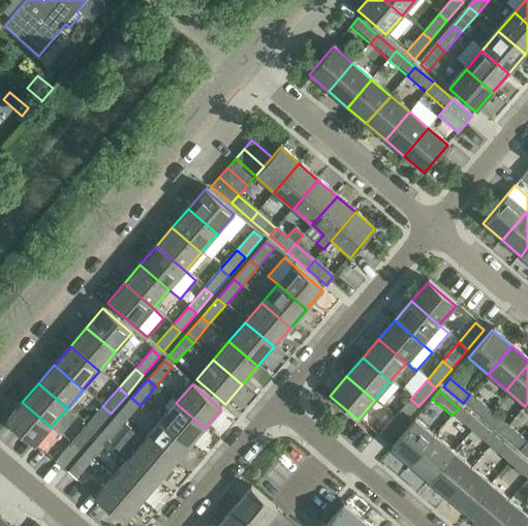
[(482,420),(489,411),(469,395),(463,403),(482,420)]
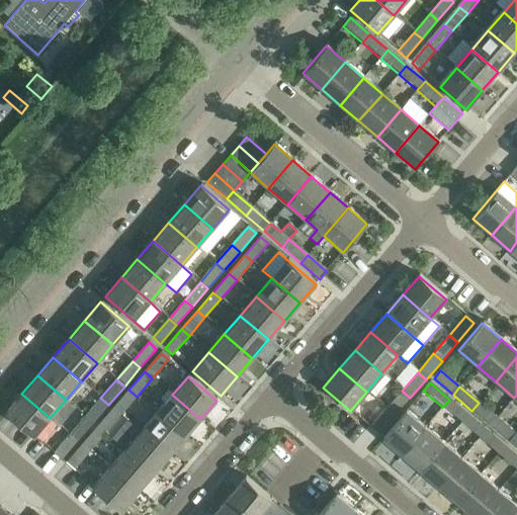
[(113,409),(120,415),(137,397),(128,390),(113,409)]
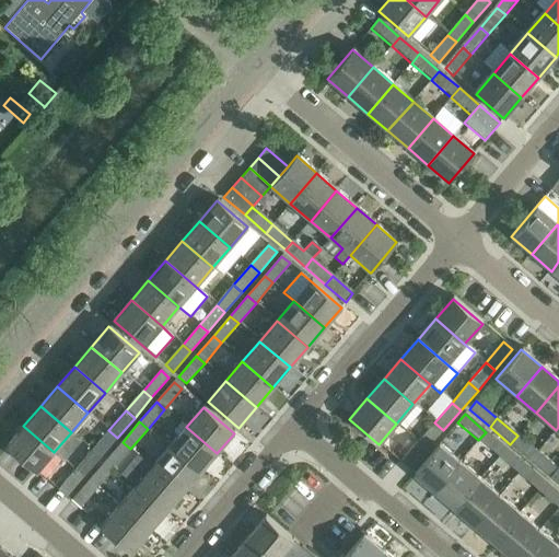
[(434,422),(417,442),(427,450),(443,430),(434,422)]
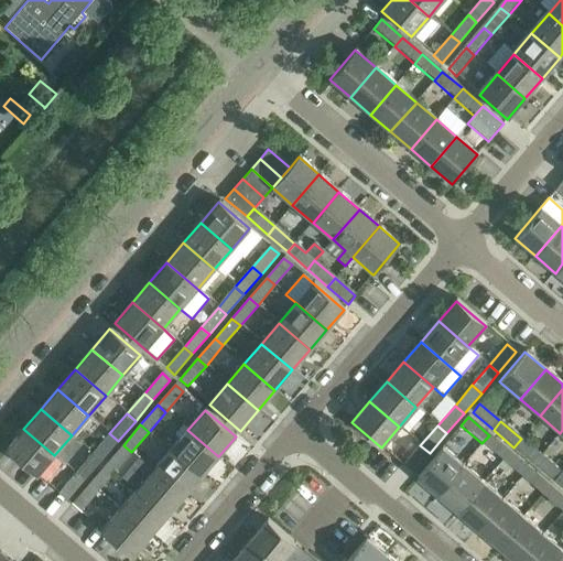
[(36,476),(54,455),(23,429),(6,450),(36,476)]
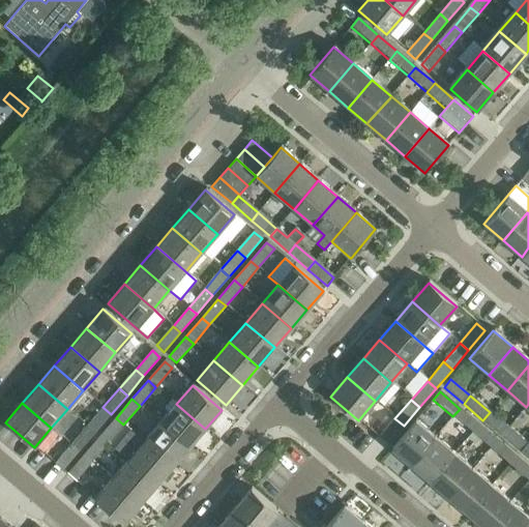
[(205,429),(176,404),(159,422),(188,447),(205,429)]
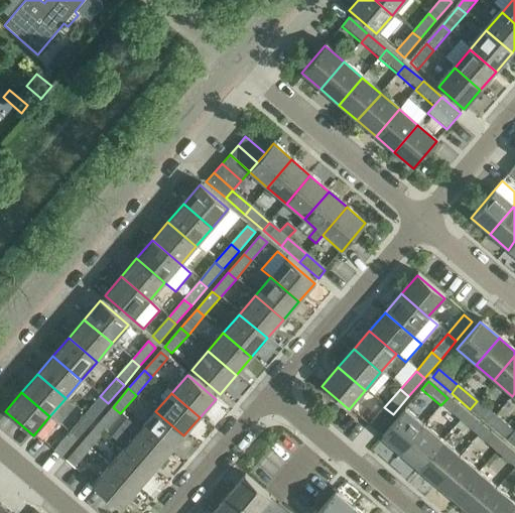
[(92,421),(108,403),(100,396),(85,414),(92,421)]
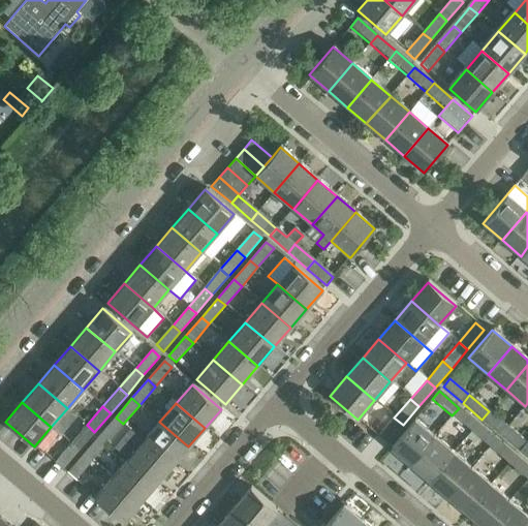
[(452,415),(470,432),(477,424),(459,408),(452,415)]
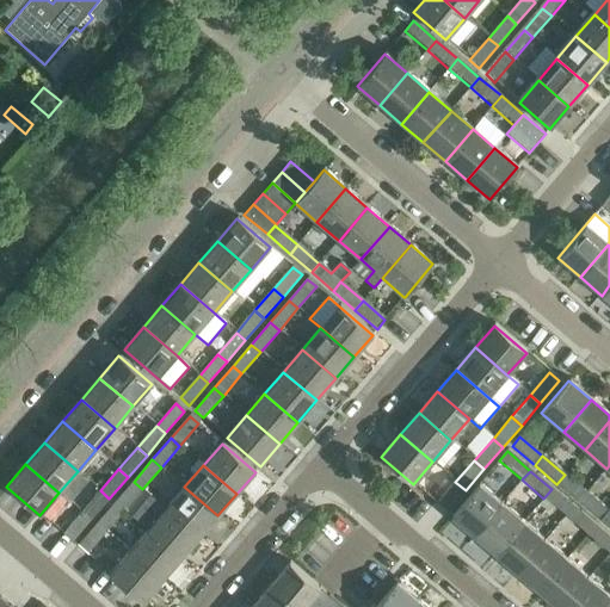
[(578,502),(586,494),(565,475),(556,484),(578,502)]
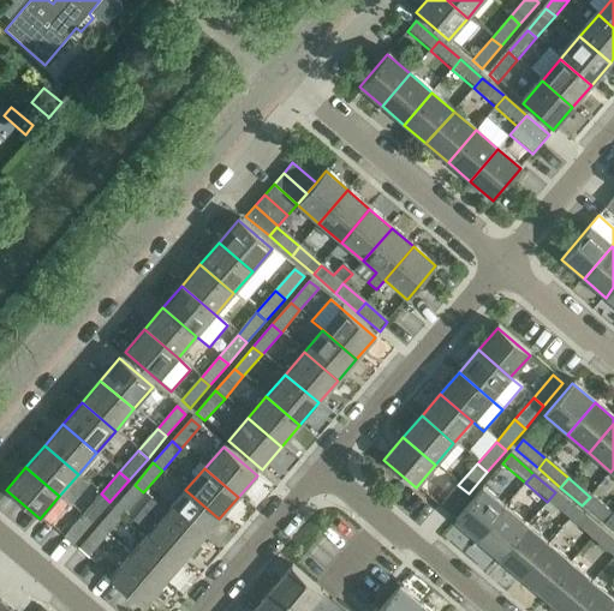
[(115,507),(125,514),(143,492),(135,485),(115,507)]
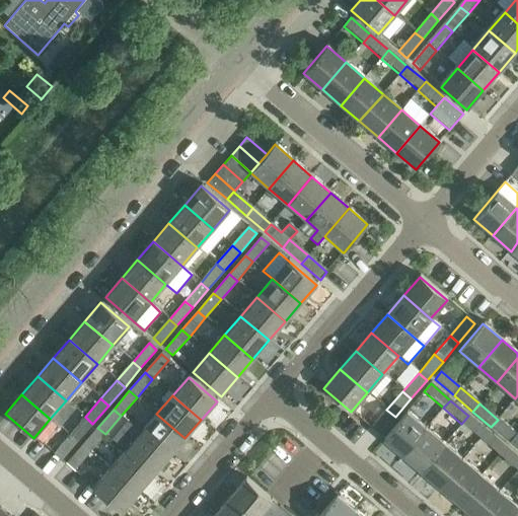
[(386,410),(370,429),(378,436),(395,417),(386,410)]
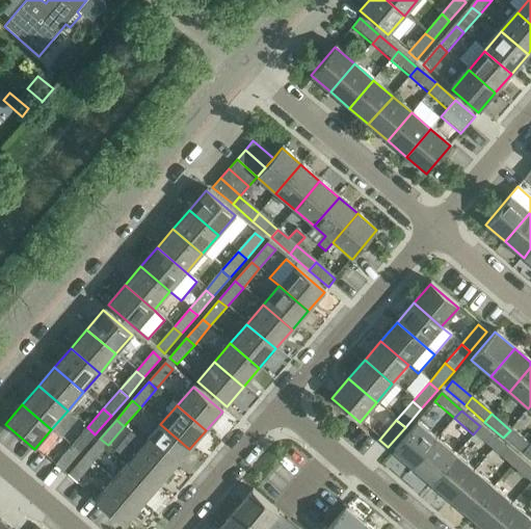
[(393,450),(413,468),(436,440),(417,423),(393,450)]
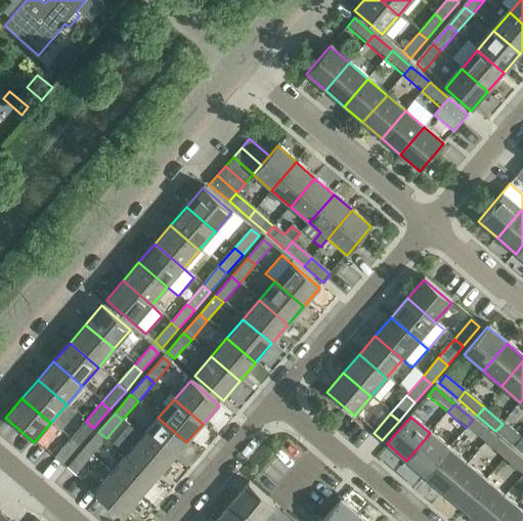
[(170,462),(186,442),(158,418),(141,437),(170,462)]
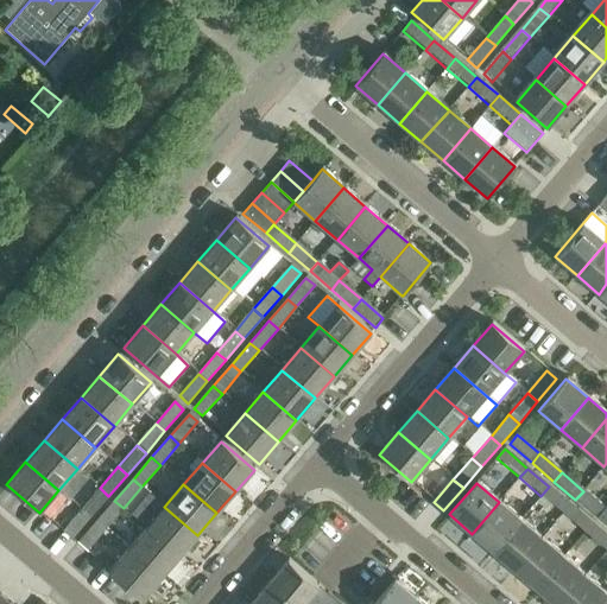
[(549,487),(541,496),(563,514),(570,506),(549,487)]
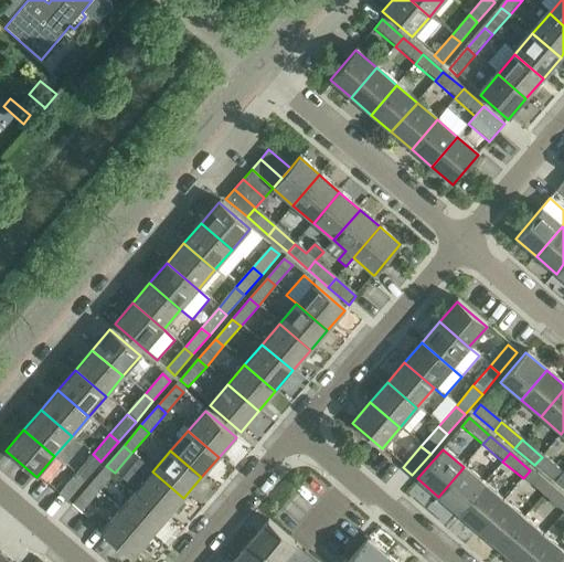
[(93,454),(75,475),(84,481),(100,462),(93,454)]
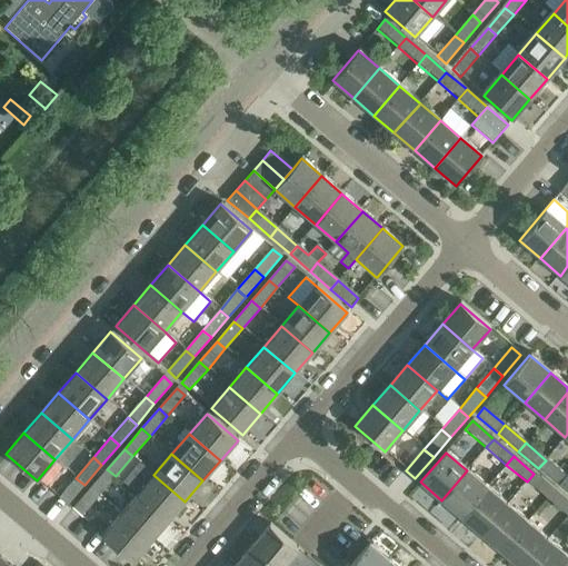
[(558,486),(566,477),(546,460),(538,468),(558,486)]
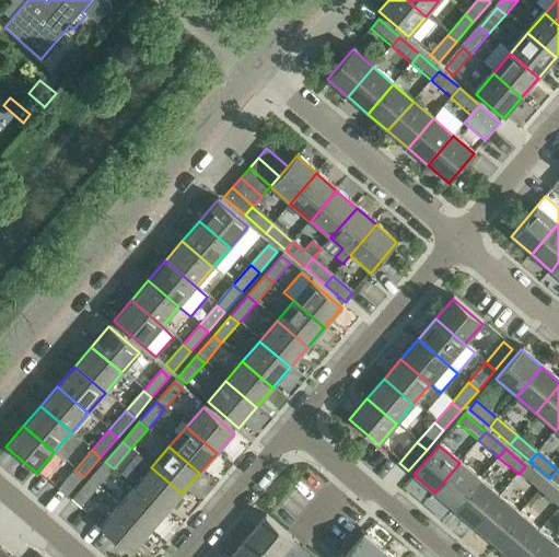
[(88,482),(96,489),(114,468),(105,462),(88,482)]
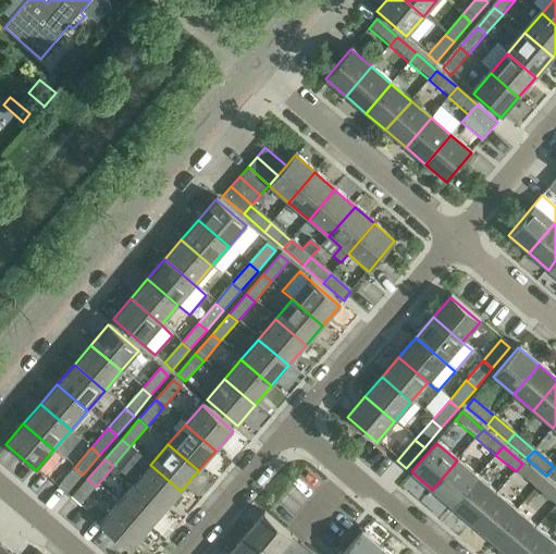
[(432,490),(452,506),(477,477),(457,460),(432,490)]
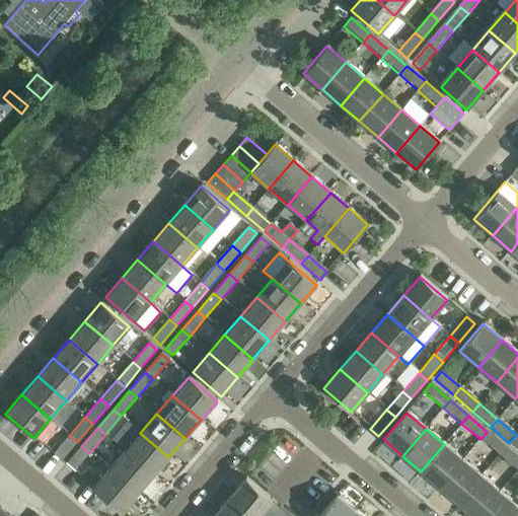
[(481,439),(499,455),(505,447),(487,432),(481,439)]
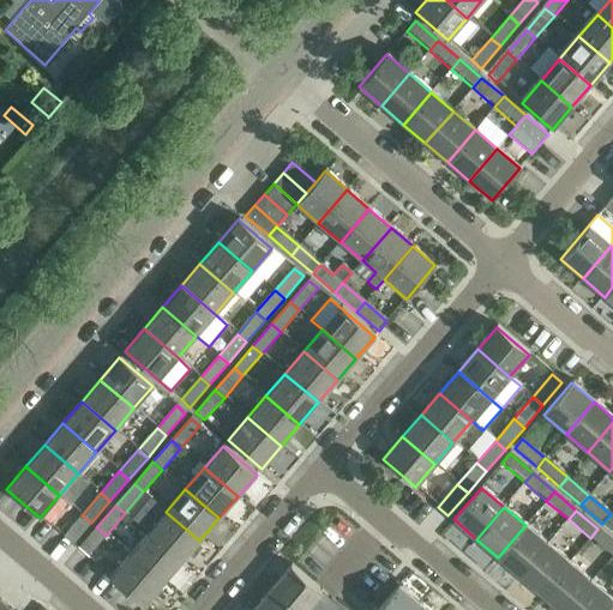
[(181,562),(199,541),(166,512),(148,533),(181,562)]
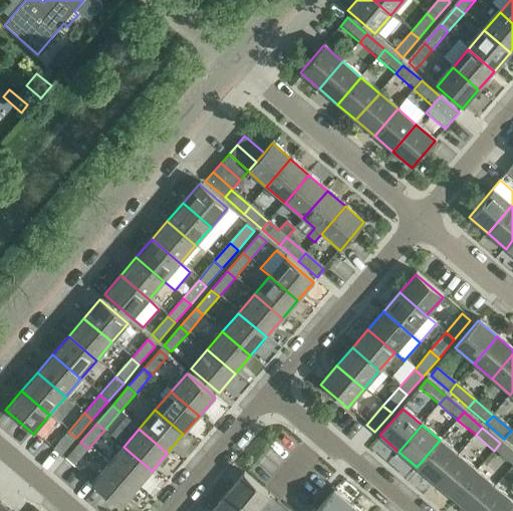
[(512,446),(512,433),(511,431),(504,439),(512,446)]
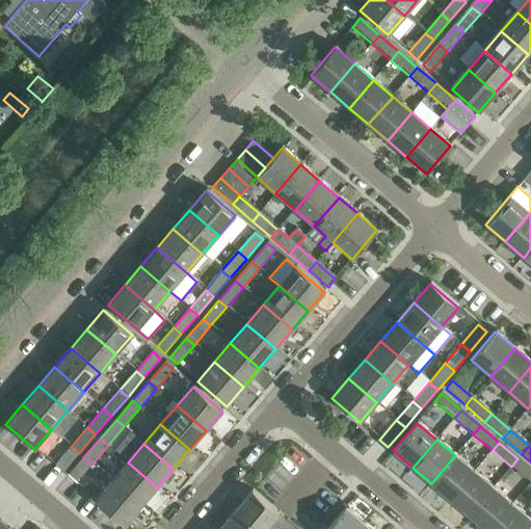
[(79,453),(71,447),(54,467),(62,473),(79,453)]
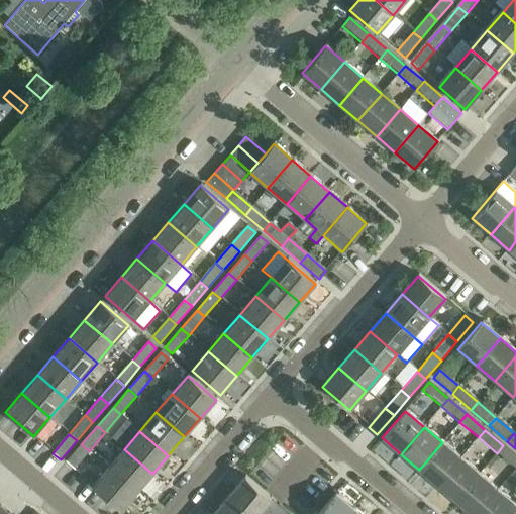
[(419,470),(437,486),(460,458),(442,442),(419,470)]
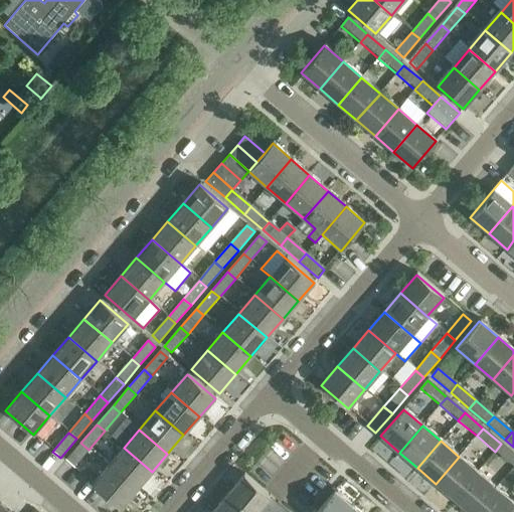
[(72,468),(89,450),(80,443),(64,462),(72,468)]
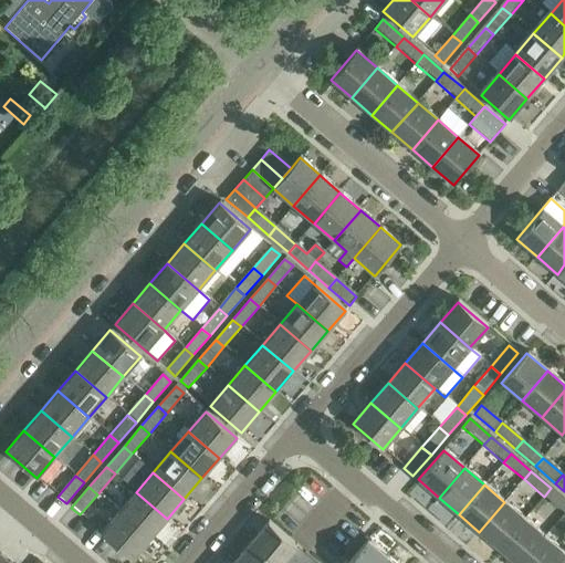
[(544,497),(564,514),(564,512),(564,500),(551,488),(544,497)]
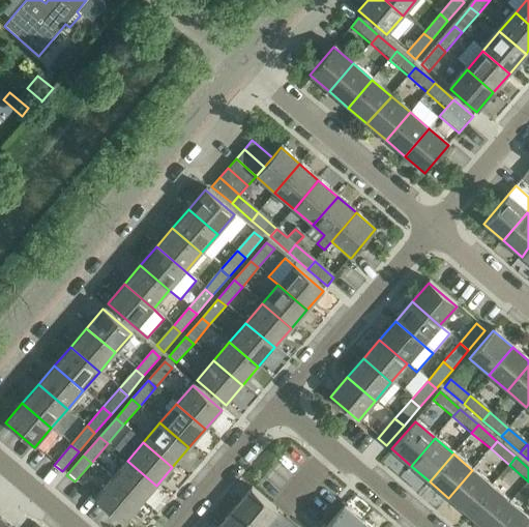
[(140,504),(156,486),(127,461),(111,479),(140,504)]
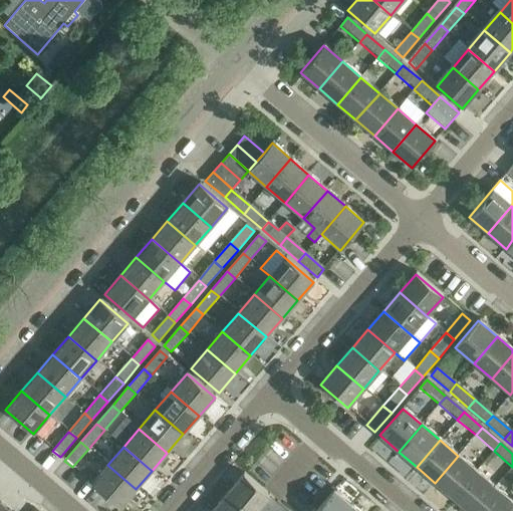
[(435,483),(453,498),(476,472),(458,456),(435,483)]
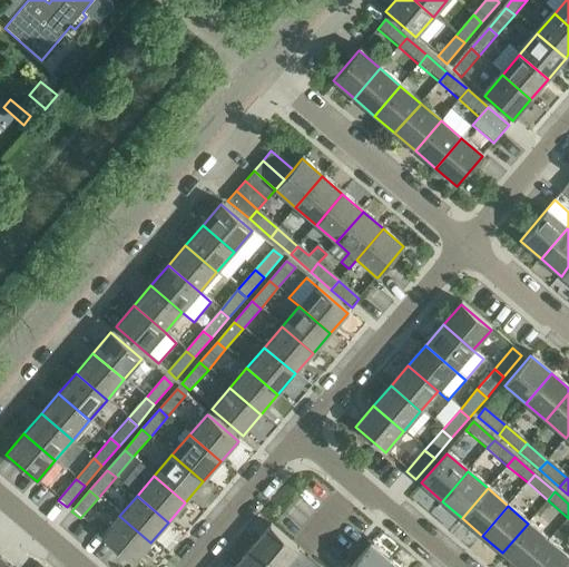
[(101,537),(133,564),(150,543),(119,516),(101,537)]
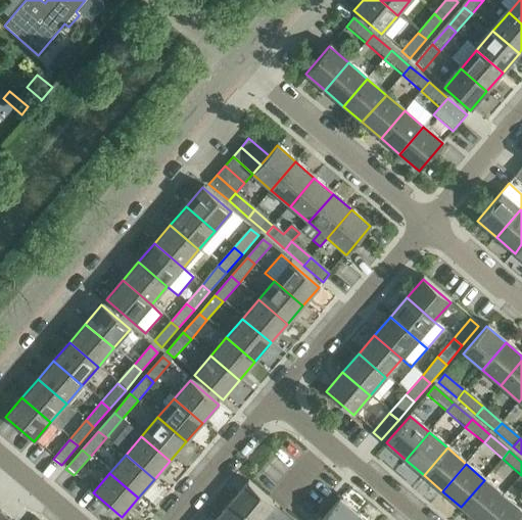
[(461,507),(475,519),(482,519),(503,495),(484,480),(461,507)]
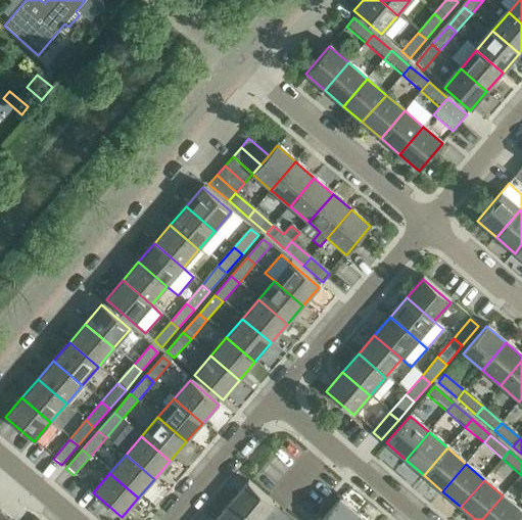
[(247,482),(231,502),(251,519),(261,519),(274,505),(247,482)]
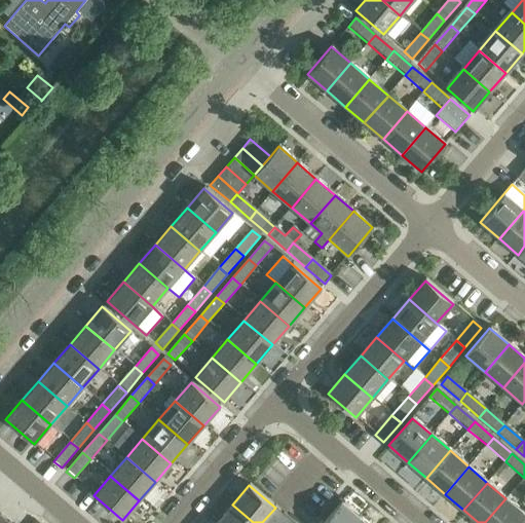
[(518,522),(524,515),(505,498),(485,522),(518,522)]
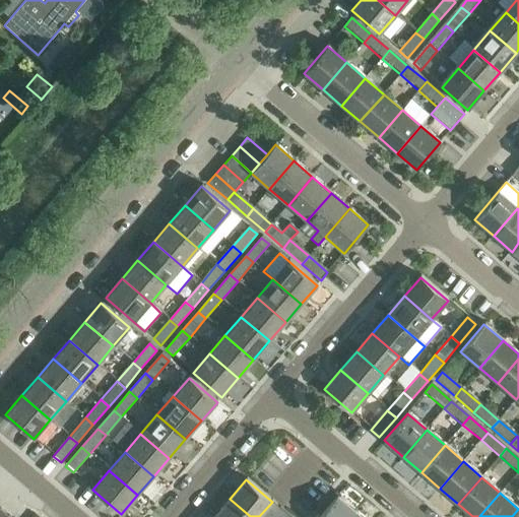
[(351,516),(355,513),(336,496),(319,516),(351,516)]
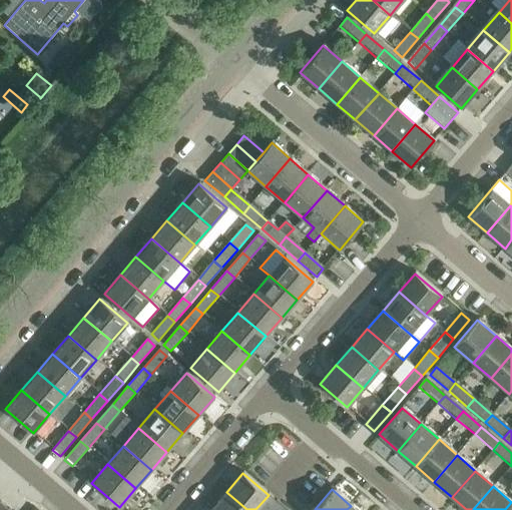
[(246,509),(226,492),(212,509),(246,509)]
